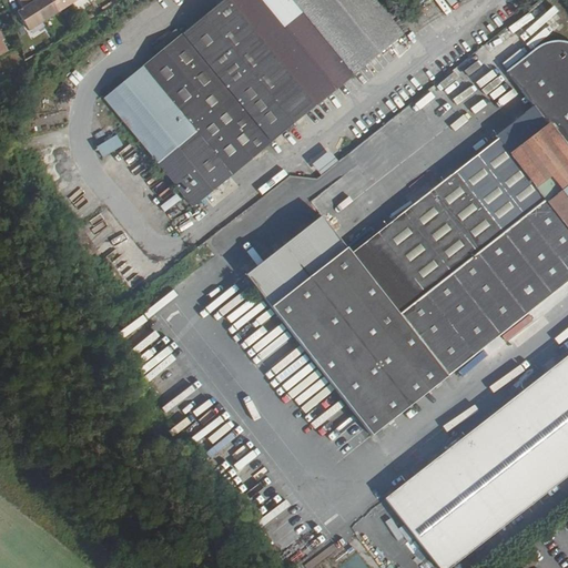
[(51,0),(37,0),(34,2),(48,21),(60,13),(51,0)]
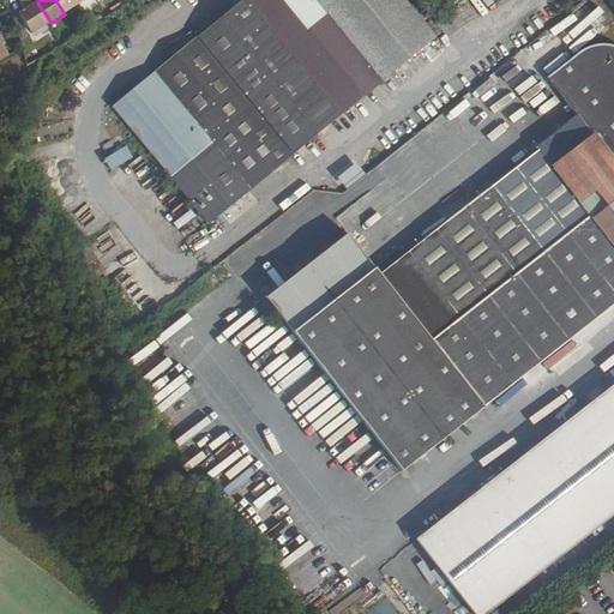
[(77,0),(55,0),(65,14),(80,5),(77,0)]
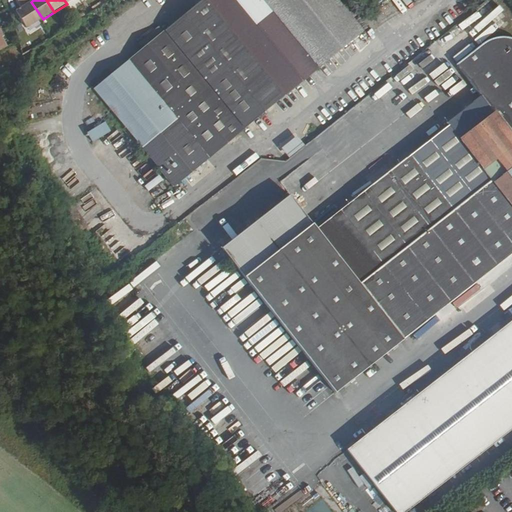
[(165,31),(94,89),(106,104),(108,103),(143,146),(141,147),(143,148),(123,165),(155,203),(243,130),(311,72),(317,68),(361,31),(335,0),(201,0),(167,29),(165,31)]
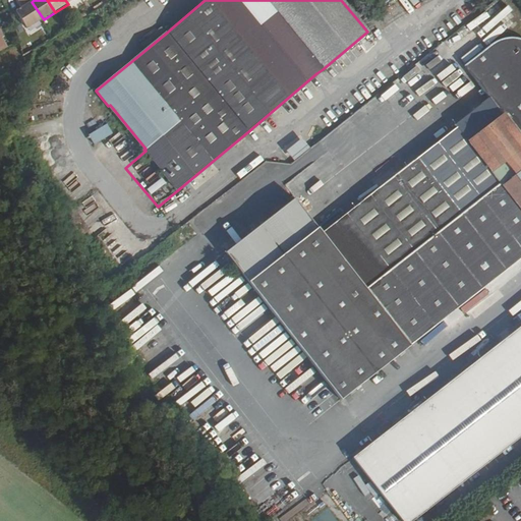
[(32,2),(17,10),(30,29),(44,19),(32,2)]
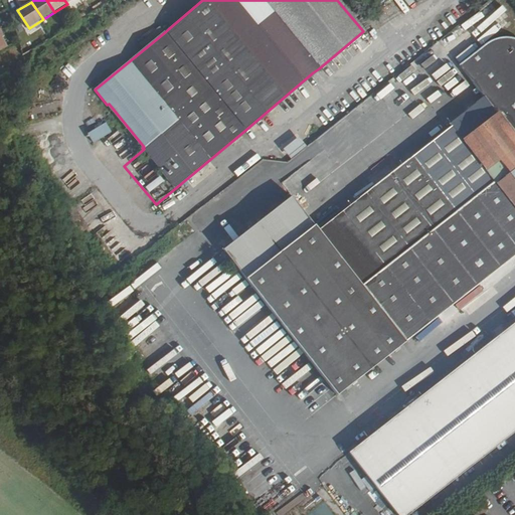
[(454,129),(377,187),(320,232),(293,198),(225,251),(235,266),(279,320),(338,395),(406,342),(467,295),(501,267),(514,255),(514,37),(514,38),(513,38),(512,37),(511,37),(509,37),(508,37),(506,37),(504,37),(502,37),(500,37),(499,38),(497,38),(495,39),(494,40),(492,41),(490,42),(488,43),(487,44),(459,65),(483,98),(450,123),(454,129)]
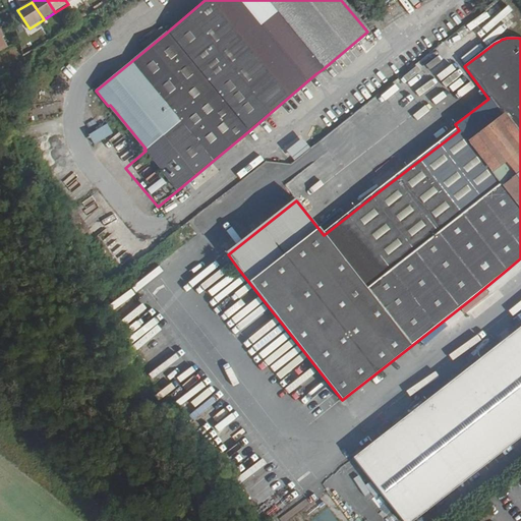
[(413,74),(449,45),(444,40),(408,69),(413,74)]
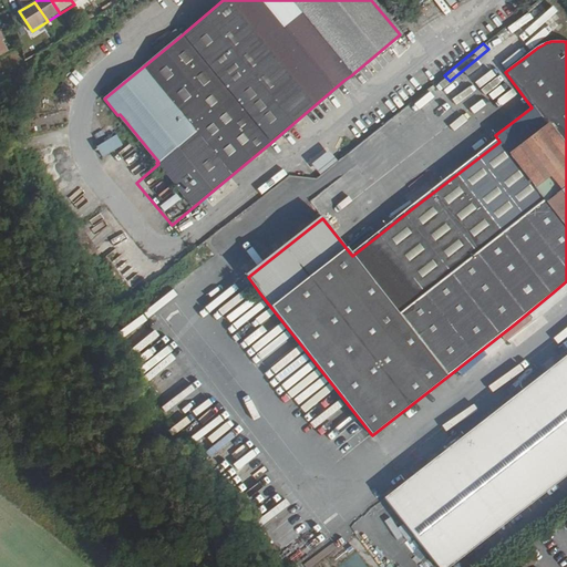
[(102,158),(122,147),(116,135),(95,146),(102,158)]
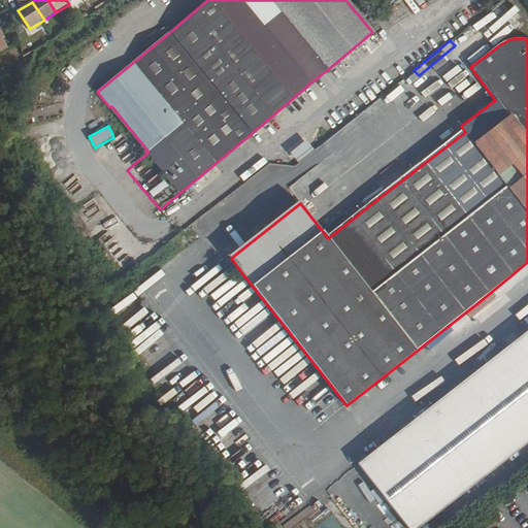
[(290,151),(298,161),(314,147),(305,138),(290,151)]
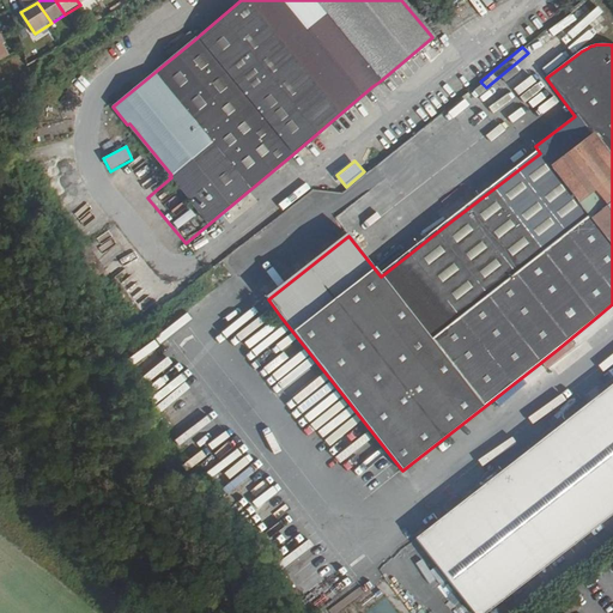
[(64,180),(67,195),(79,193),(76,177),(64,180)]
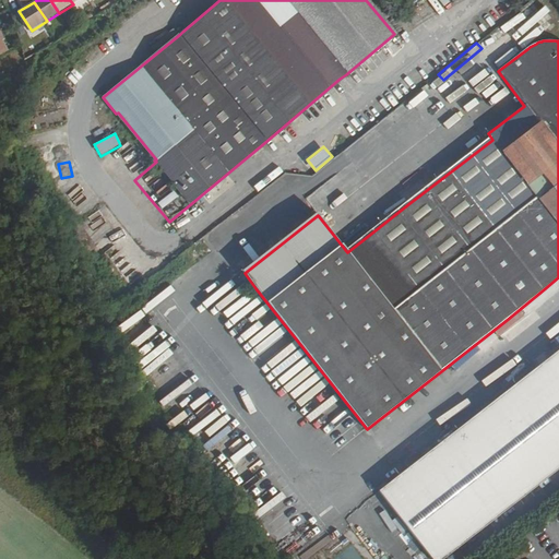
[(558,346),(376,486),(430,558),(433,558),(558,464),(558,346)]
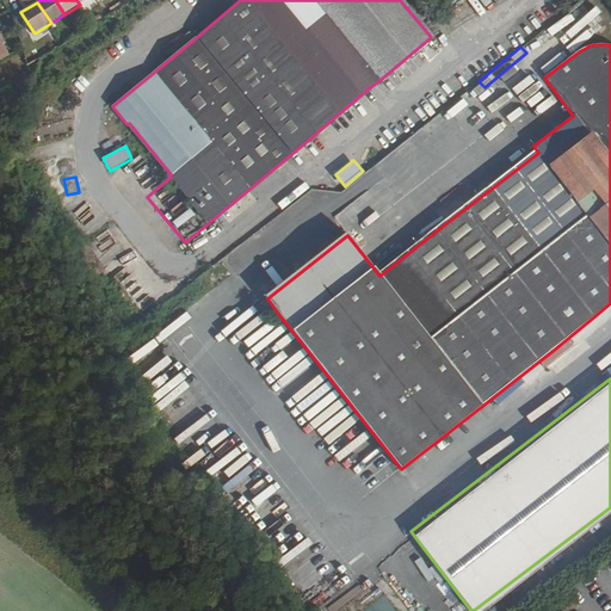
[(301,590),(312,585),(303,561),(291,566),(301,590)]
